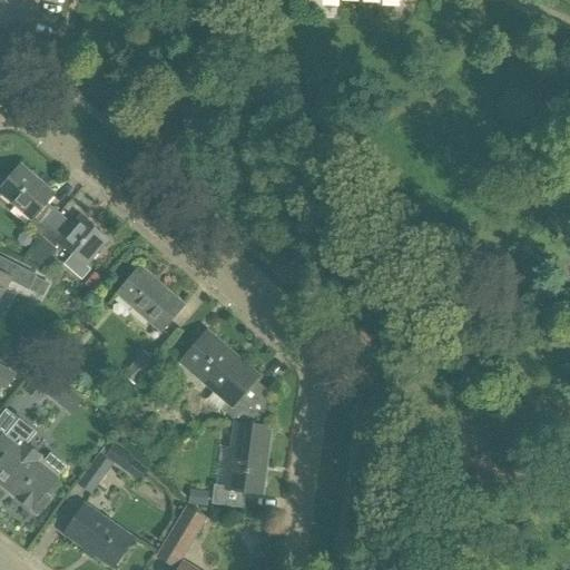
[(41,236),(59,214),(47,204),(55,195),(21,167),(0,190),(0,192),(31,219),(27,225),(41,236)]
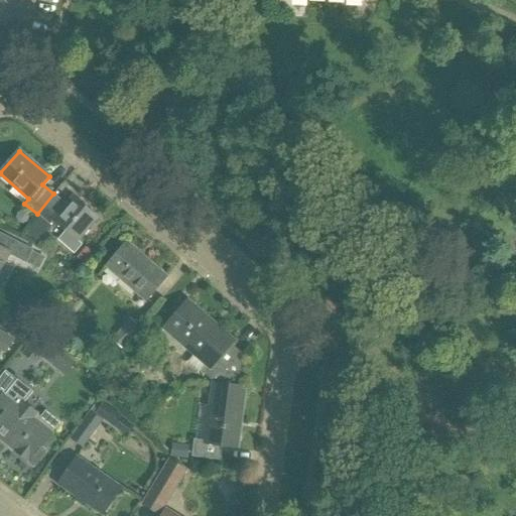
[(53,194),(37,214),(50,225),(53,221),(54,221),(79,242),(98,218),(74,198),(68,206),(53,194)]
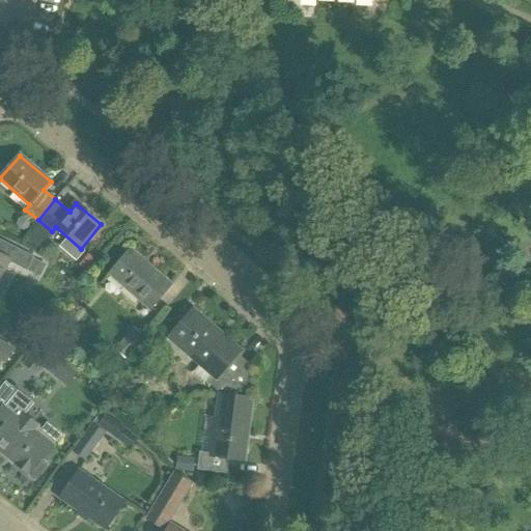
[(34,231),(28,240),(38,249),(45,241),(34,231)]
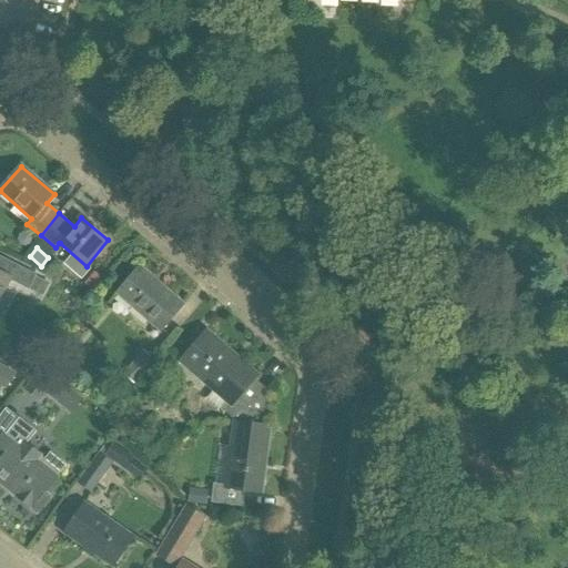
[(50,282),(3,257),(0,264),(0,301),(11,279),(43,295),(50,282)]
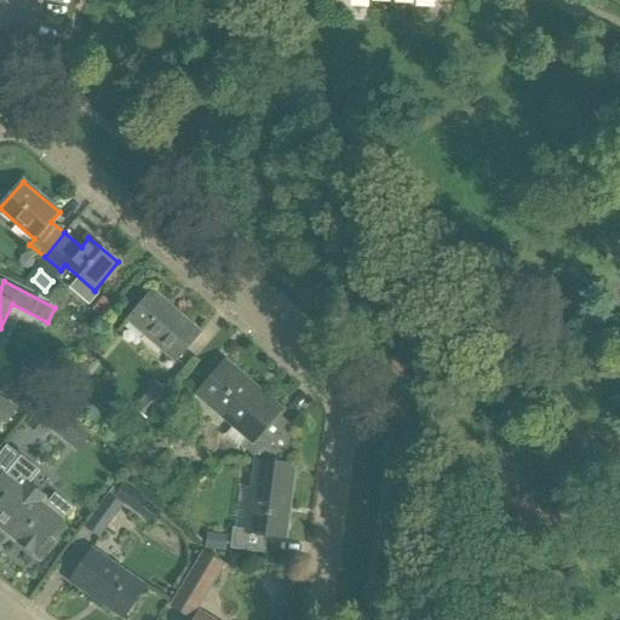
[(177,362),(201,333),(153,292),(128,321),(177,362)]
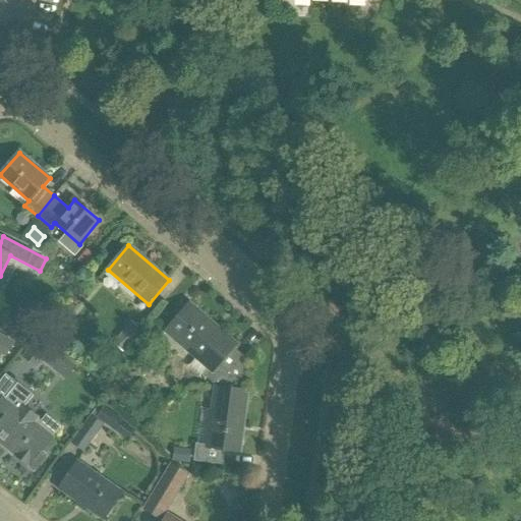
[(213,371),(236,344),(190,304),(167,332),(213,371)]
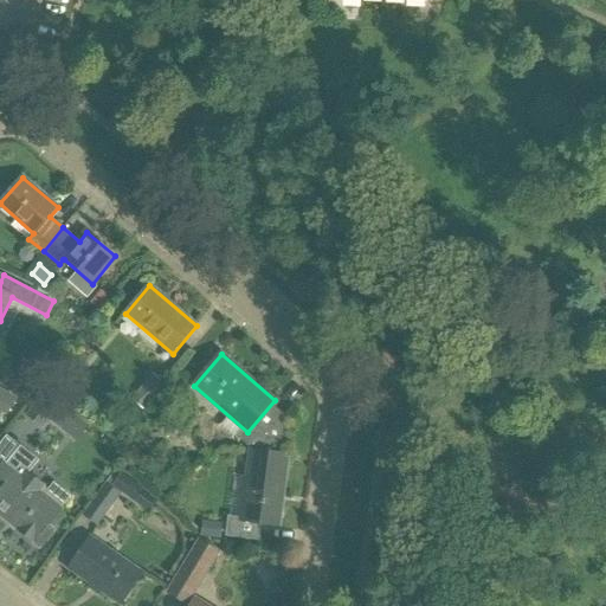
[(13,387),(28,397),(49,366),(34,355),(13,387)]
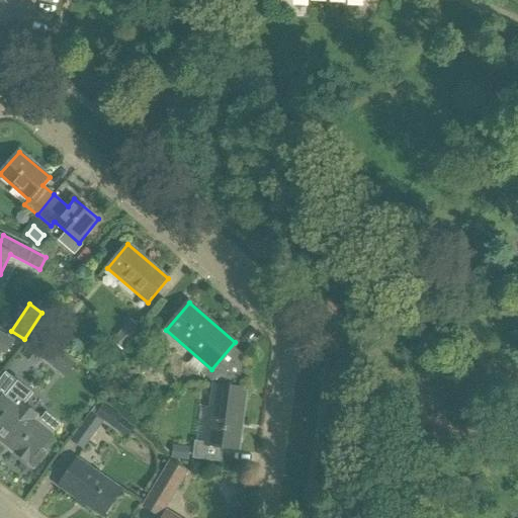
[(126,345),(141,329),(131,320),(112,342),(122,350),(126,345)]
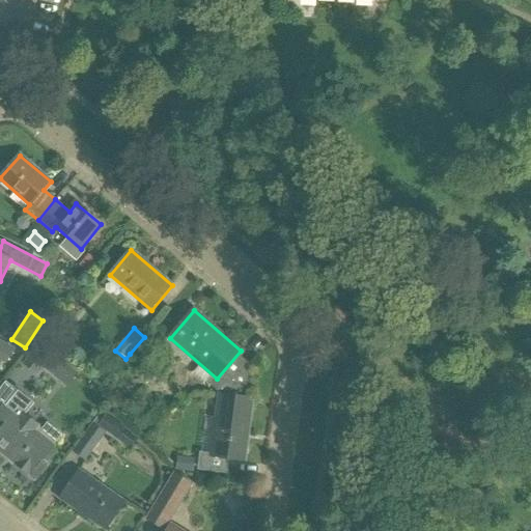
[(154,345),(163,335),(155,328),(145,338),(154,345)]
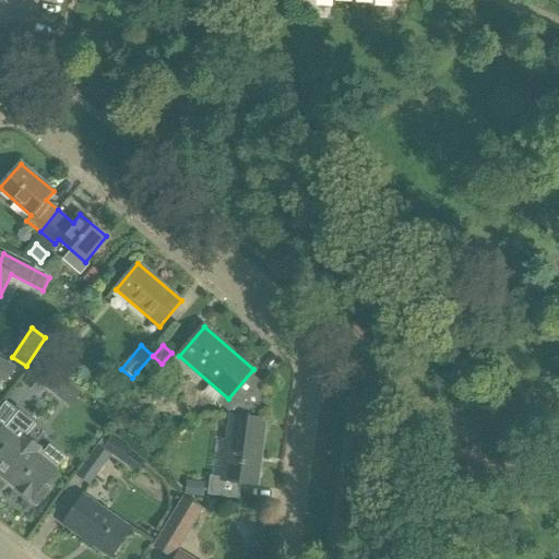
[(0,357),(0,379),(7,383),(16,367),(0,357)]
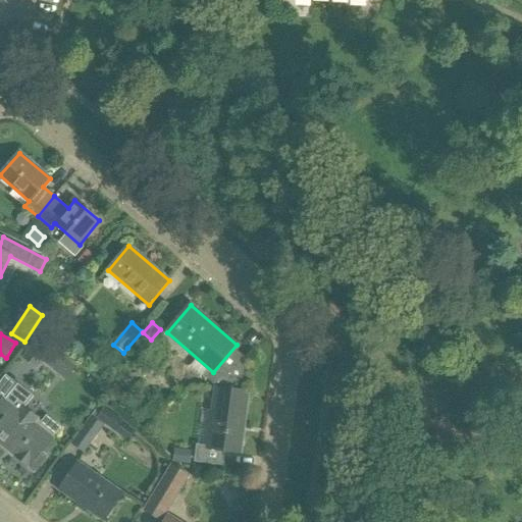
[(129,346),(127,348),(135,355),(143,346),(136,338),(129,346)]
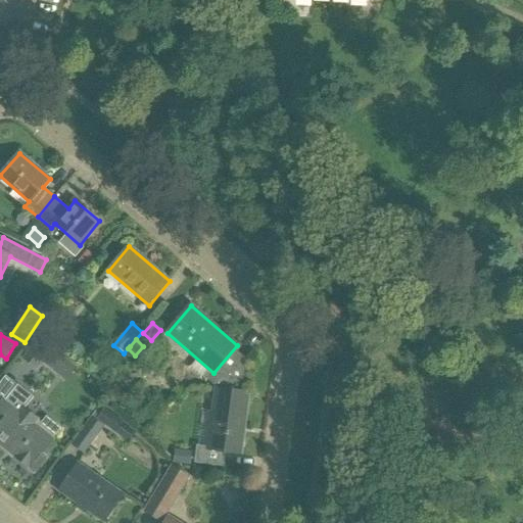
[(0,441),(36,471),(47,456),(42,452),(53,438),(34,422),(38,418),(25,407),(32,398),(30,397),(32,394),(18,384),(5,399),(3,398),(0,401),(0,441)]
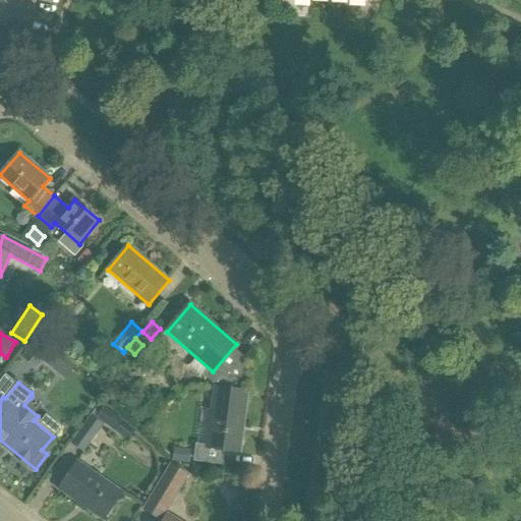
[(223,465),(225,451),(240,453),(249,389),(213,385),(205,445),(196,444),(193,461),(223,465)]
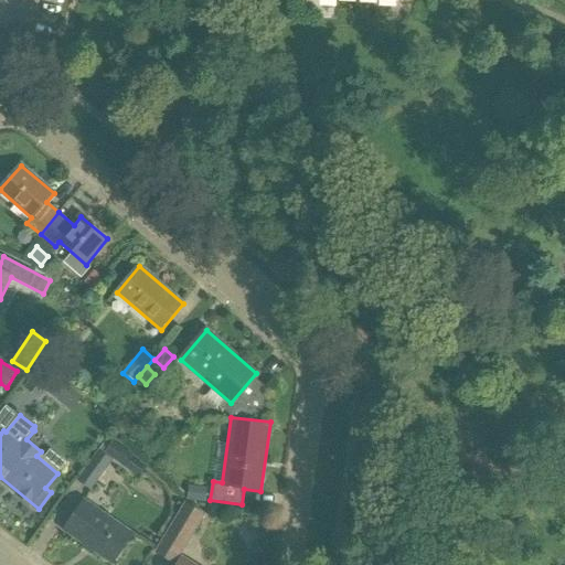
[(114,441),(108,437),(76,480),(89,490),(113,460),(138,479),(146,468),(131,457),(135,452),(115,438),(114,441)]
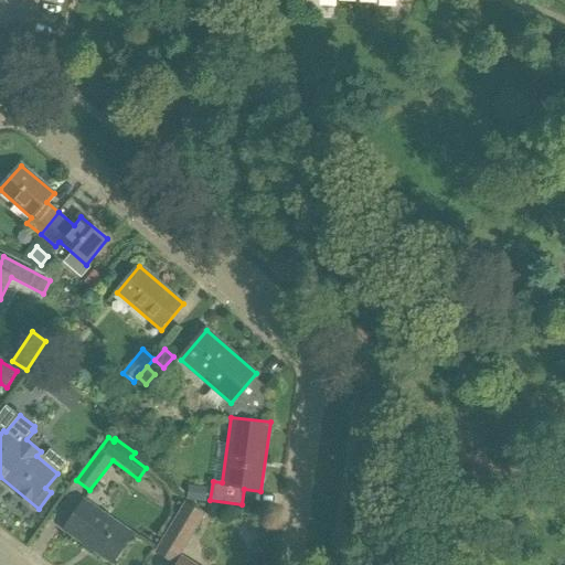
[(208,488),(189,486),(188,501),(205,502),(208,488)]
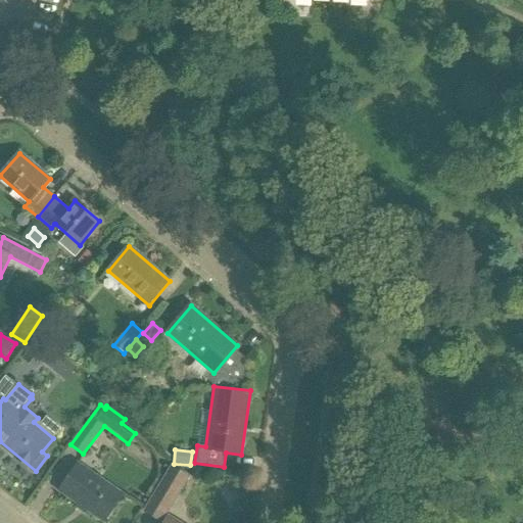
[(104,520),(123,493),(78,463),(59,489),(104,520)]
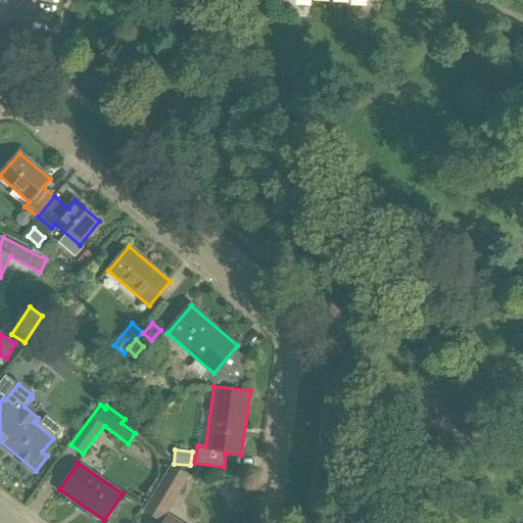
[(160,522),(161,522),(190,476),(171,465),(142,512),(160,522)]
